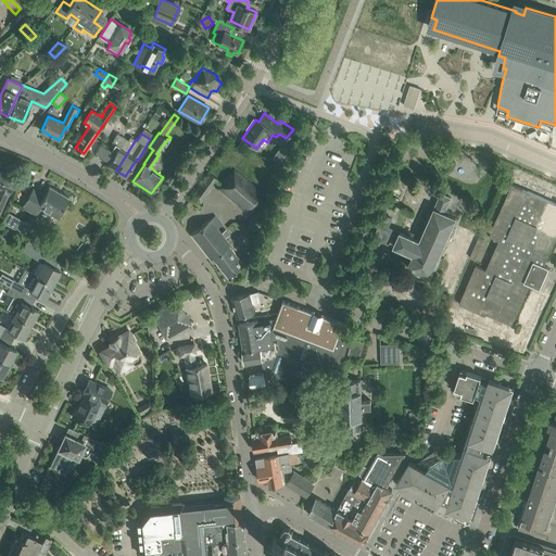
[(116,171),(136,139),(130,137),(128,141),(116,135),(111,143),(114,146),(111,152),(105,149),(106,147),(100,142),(93,153),(109,163),(106,165),(116,171)]
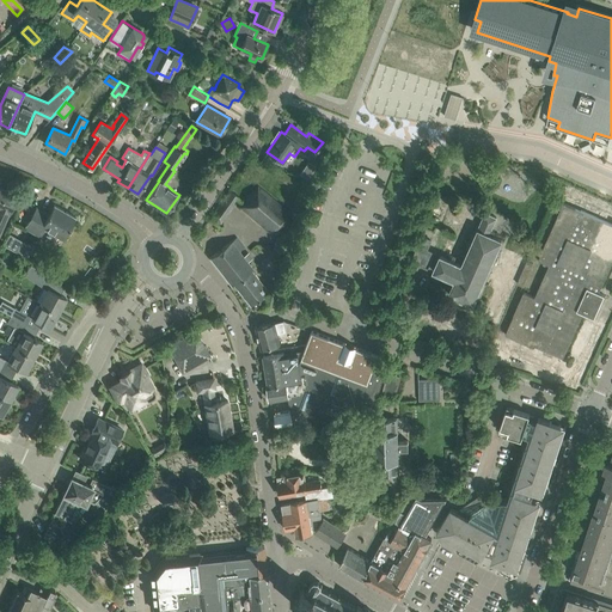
[(258,185),(242,206),(269,231),(276,232),(279,232),(292,213),(258,185)]
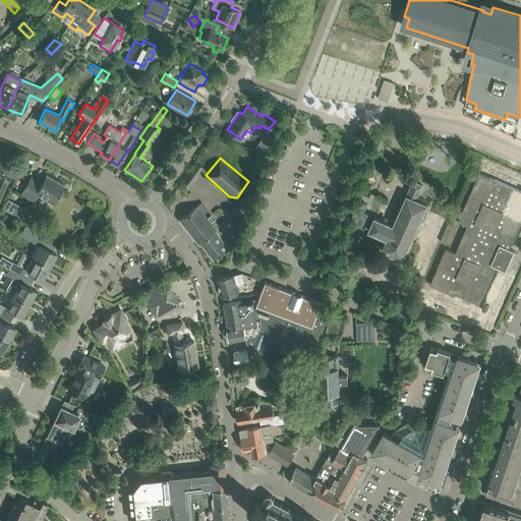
[(0,198),(7,181),(8,182),(15,167),(0,160),(0,198)]
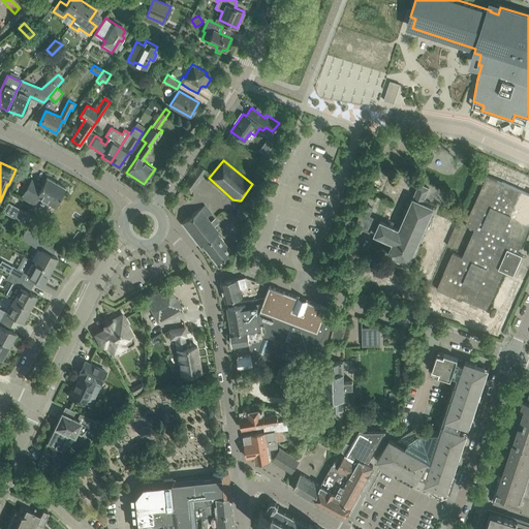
[(205,168),(198,164),(181,189),(187,193),(205,168)]
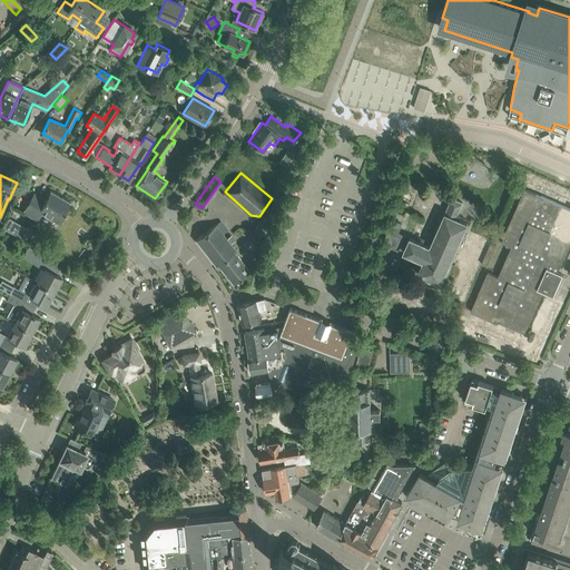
[(428,207),(436,190),(425,184),(416,202),(428,207)]
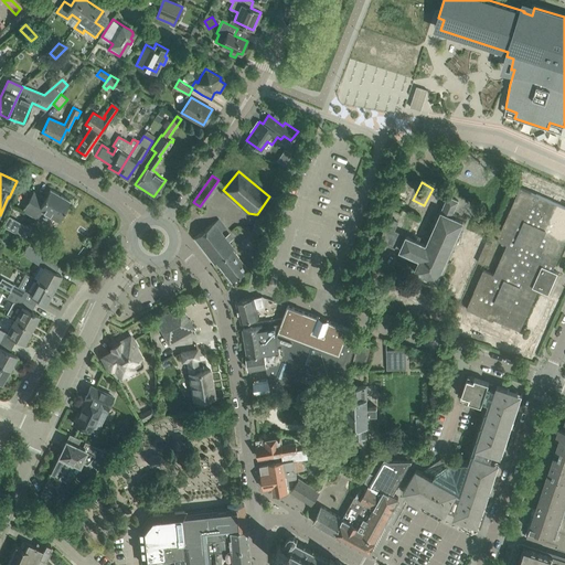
[(447,185),(430,228),(407,220),(402,236),(427,246),(423,259),(441,267),(469,194),(447,185)]
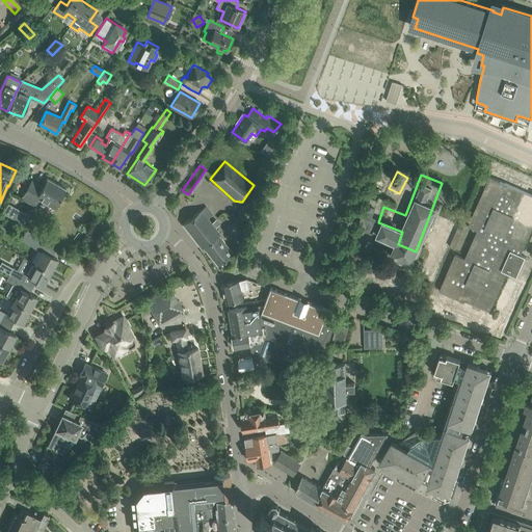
[(55,208),(65,188),(47,178),(43,186),(37,183),(33,191),(27,188),(23,195),(35,203),(38,197),(55,208)]
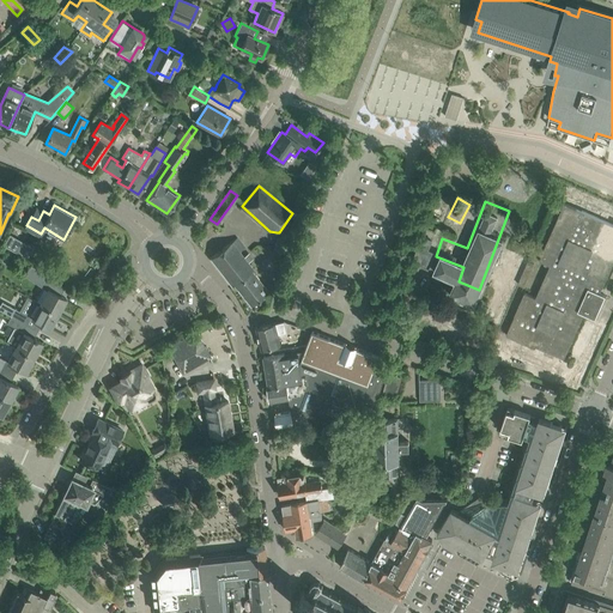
[(305,217),(303,223),(304,223),(317,228),(320,222),(319,222),(305,217)]
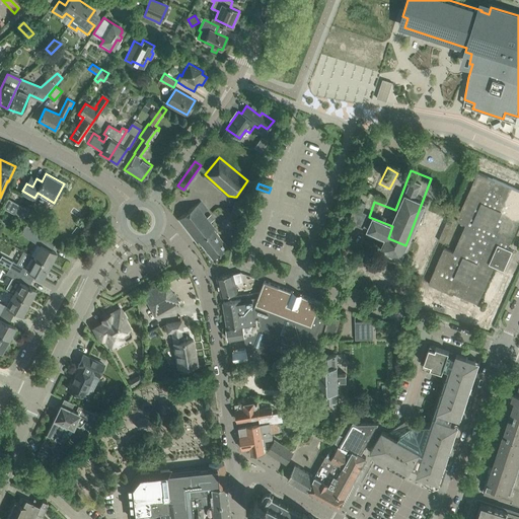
[(241,215),(245,200),(236,197),(232,212),(241,215)]
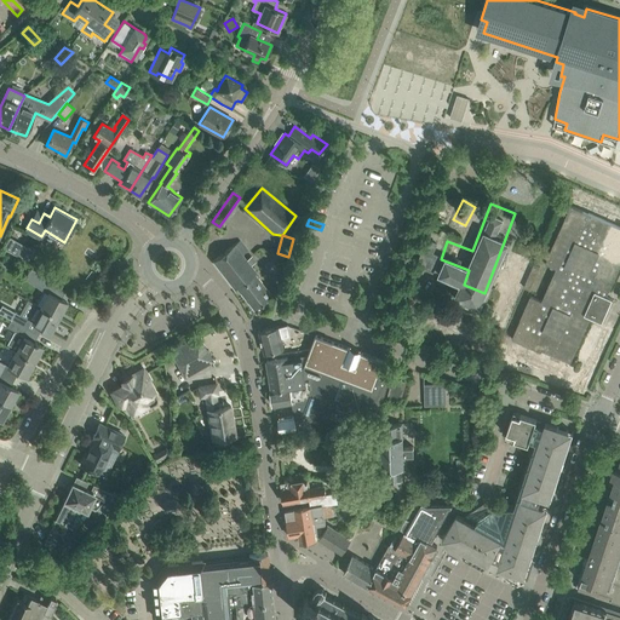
[(10,236),(4,248),(16,254),(22,244),(10,236)]
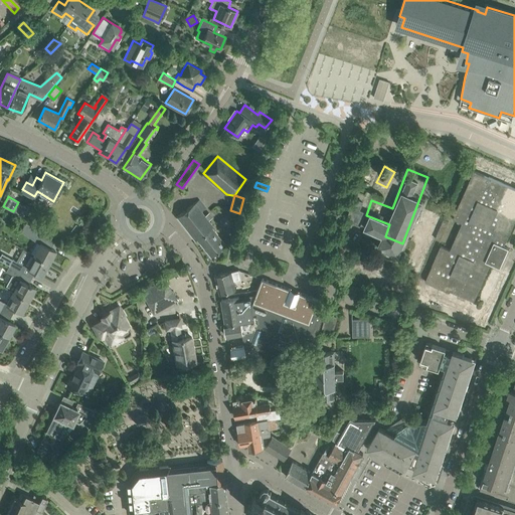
[(306,207),(316,207),(315,197),(306,197),(306,207)]
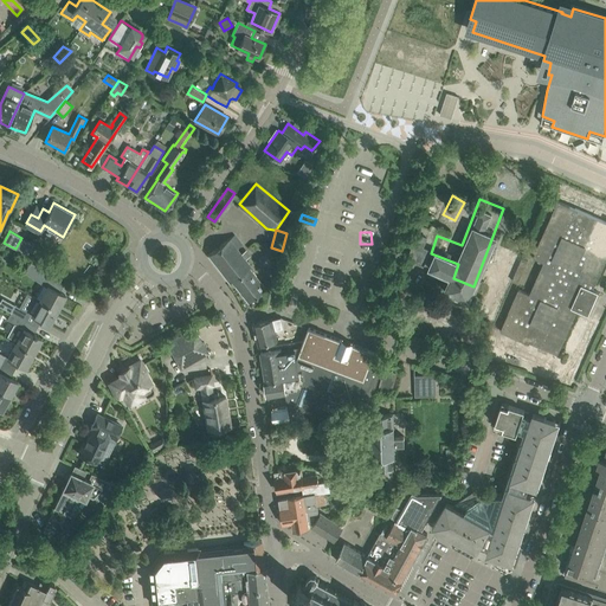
[(234,234),(208,255),(216,264),(229,282),(230,283),(232,282),(247,302),(265,288),(250,268),(251,266),(245,259),(242,253),(237,249),(242,245),(234,234)]
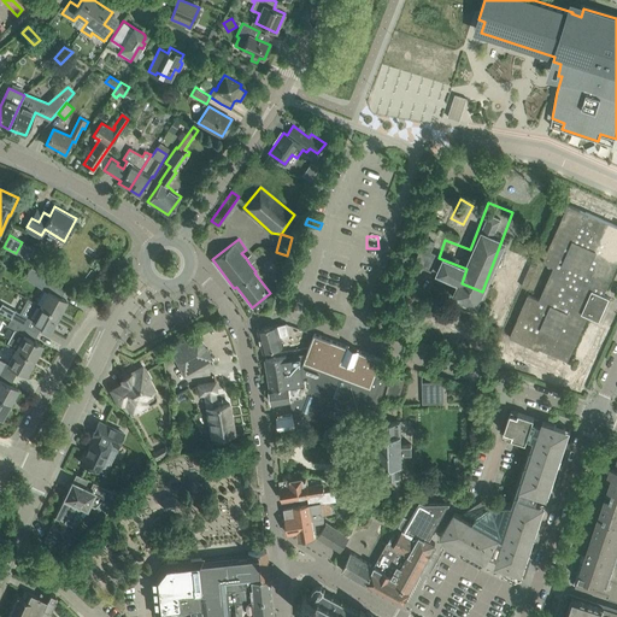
[(213,281),(219,277),(206,258),(200,262),(213,281)]
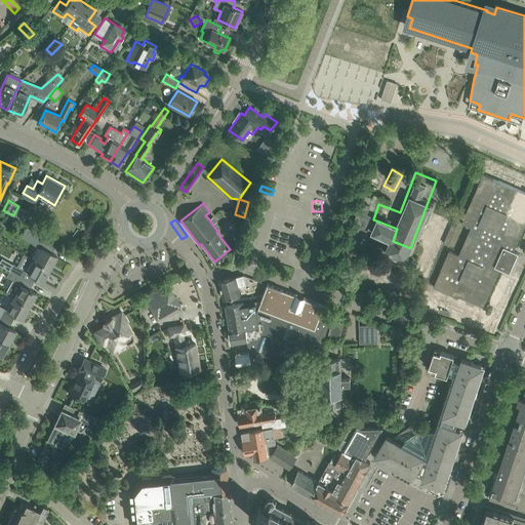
[(31,231),(27,237),(39,245),(41,247),(51,252),(54,246),(31,231)]
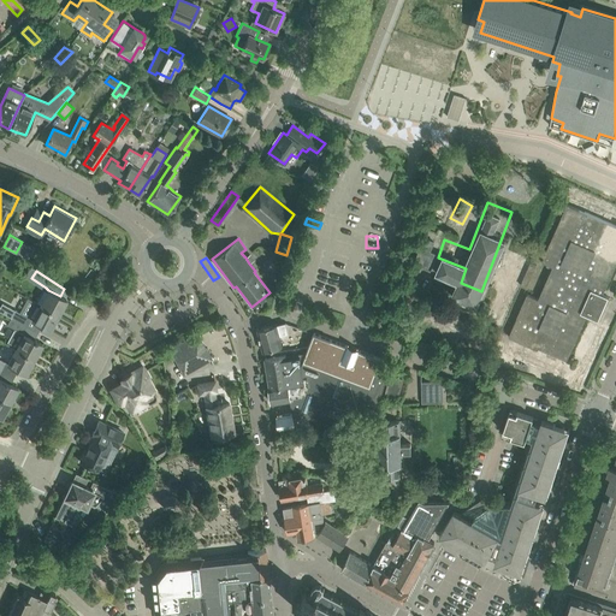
[(31,304),(36,292),(29,290),(24,302),(31,304)]
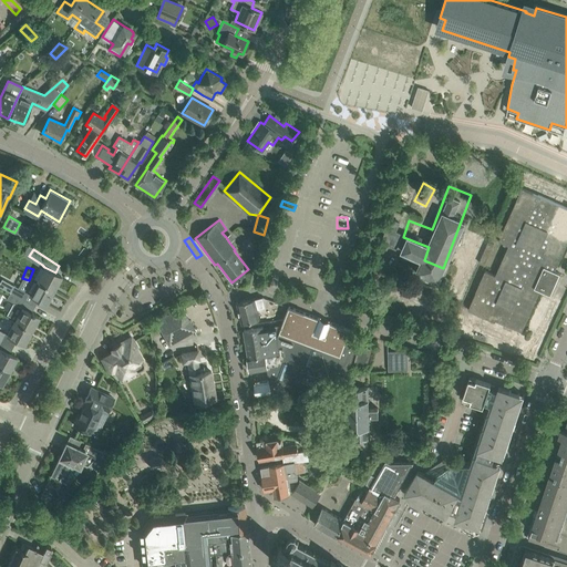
[(54,289),(61,276),(44,267),(37,280),(54,289)]
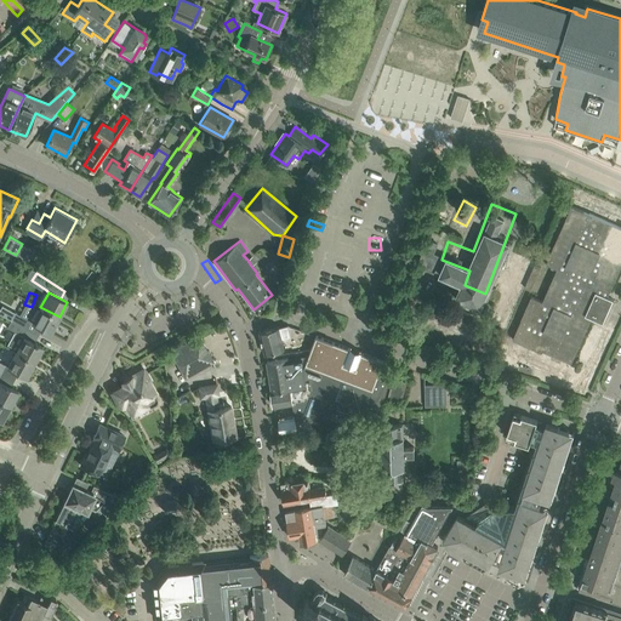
[(1,305),(0,307),(0,313),(7,318),(26,328),(29,320),(27,319),(27,318),(20,314),(10,309),(1,305)]
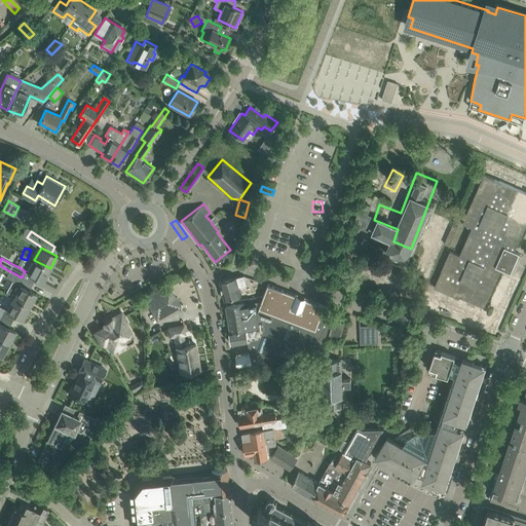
[(50,268),(34,260),(30,258),(23,269),(23,270),(25,271),(43,282),(50,268)]
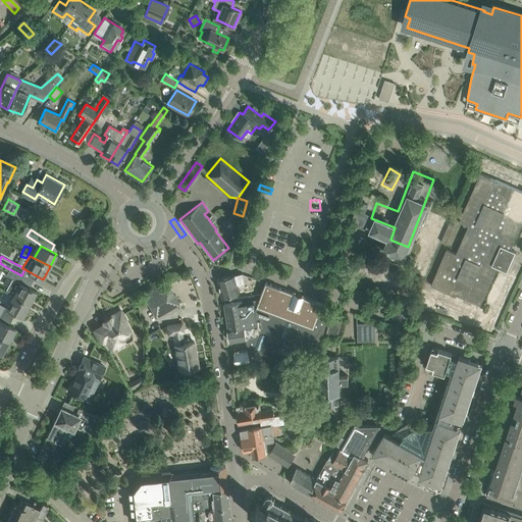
[(18,282),(21,275),(6,267),(5,269),(8,271),(5,275),(12,279),(6,290),(14,294),(13,296),(29,304),(36,292),(20,282),(20,283),(18,282)]
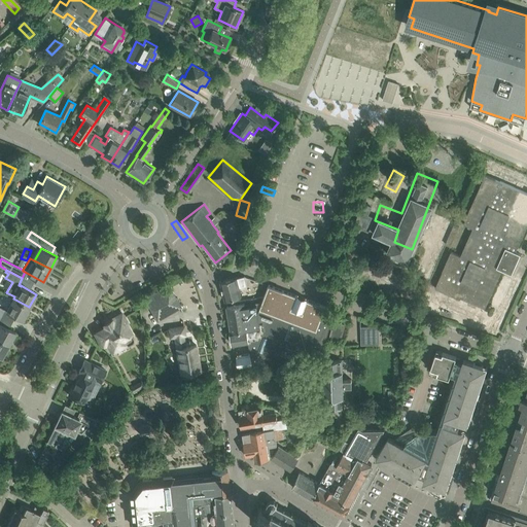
[(237,277),(220,281),(225,301),(242,295),(240,287),(246,285),(244,278),(244,276),(237,278),(237,277)]
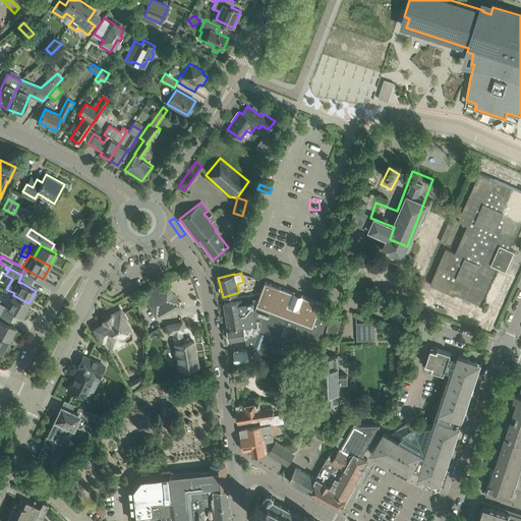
[(234,348),(236,362),(321,351),(321,343),(327,319),(319,315),(323,303),(266,281),(258,297),(252,298),(224,303),(230,341),(236,340),(237,347),(234,348)]
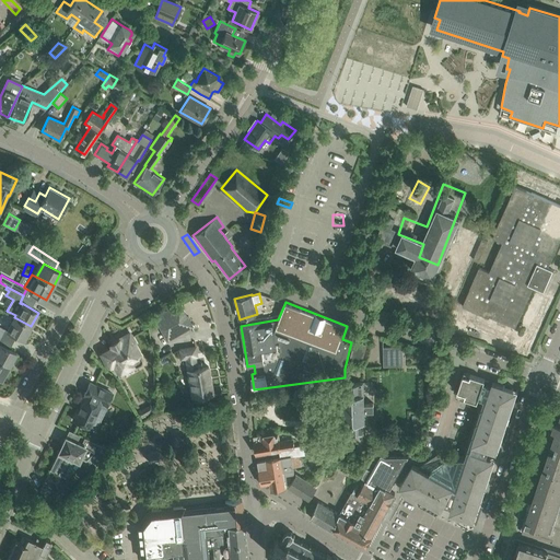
[(179,303),(154,316),(167,339),(191,326),(179,303)]
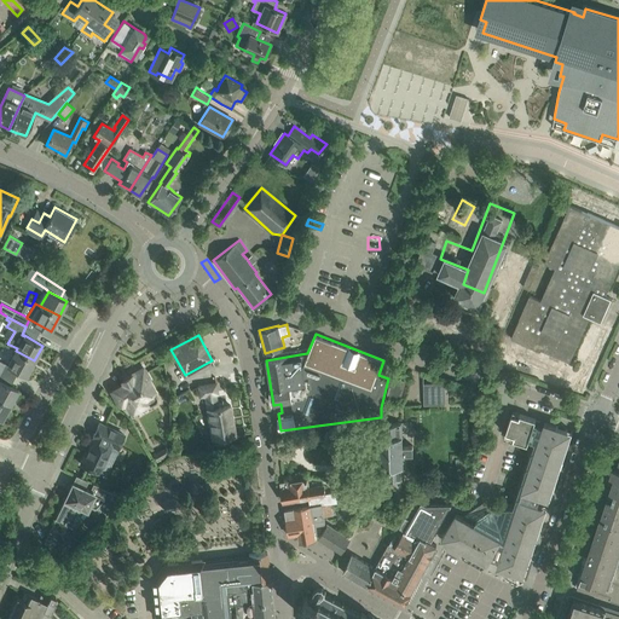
[(27,375),(34,360),(16,351),(7,365),(27,375)]
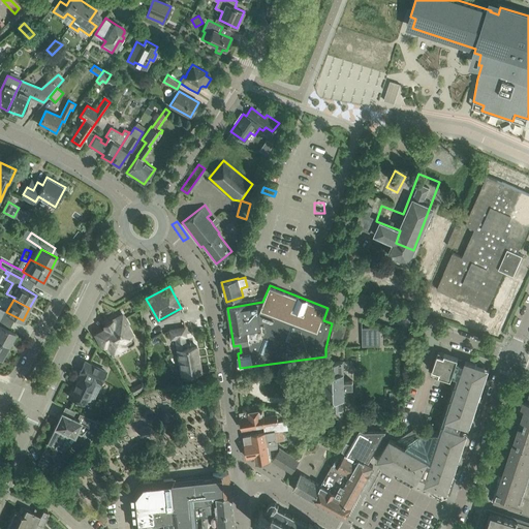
[(113,351),(125,345),(127,346),(129,346),(133,344),(134,342),(134,339),(126,324),(127,323),(122,315),(104,324),(106,328),(95,334),(102,347),(107,344),(113,351)]
